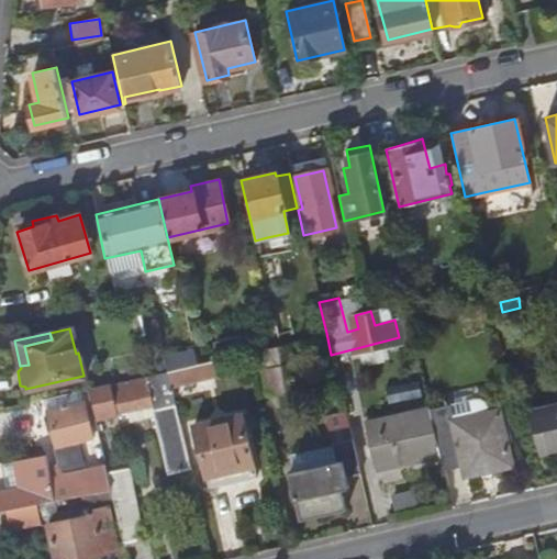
[(216,358),(237,354),(234,338),(213,343),(216,358)]
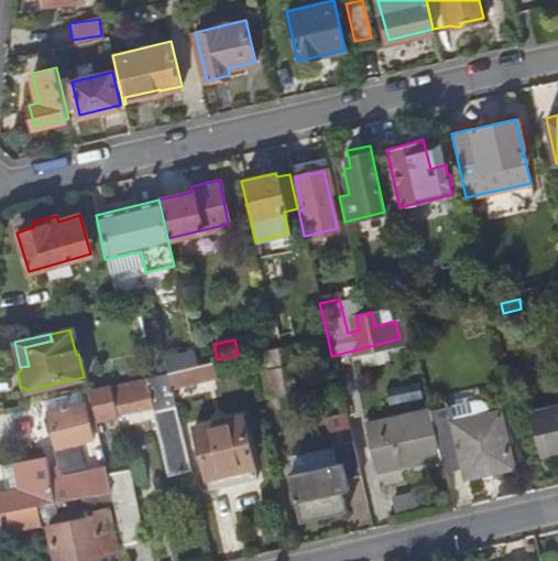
[(253,352),(254,357),(283,351),(282,345),(280,345),(253,352)]
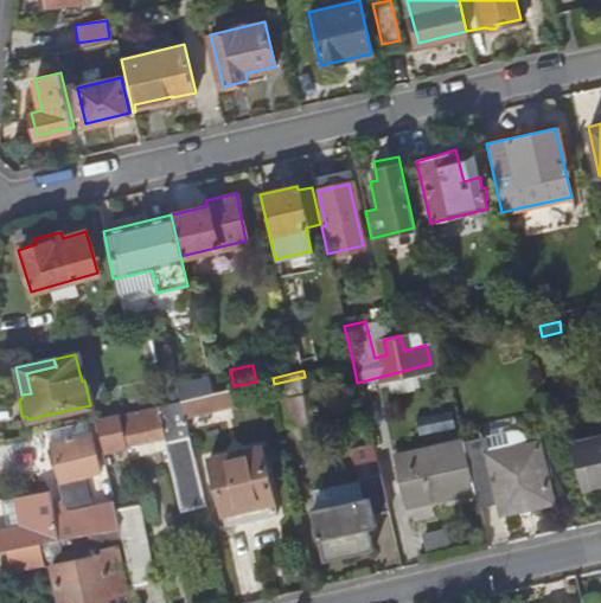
[(179,399),(212,391),(208,377),(176,384),(179,399)]
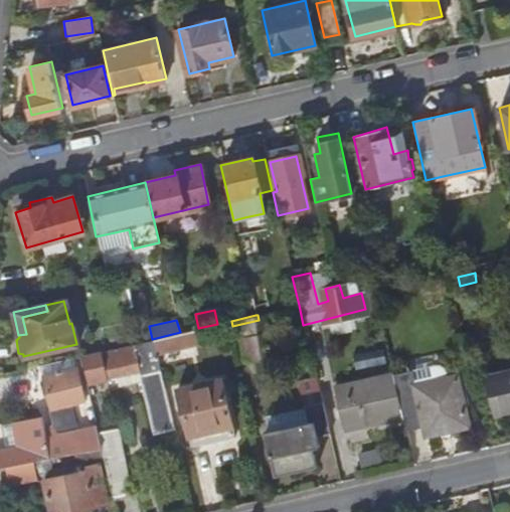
[(242,339),(246,357),(266,353),(259,320),(232,326),(235,340),(242,339)]
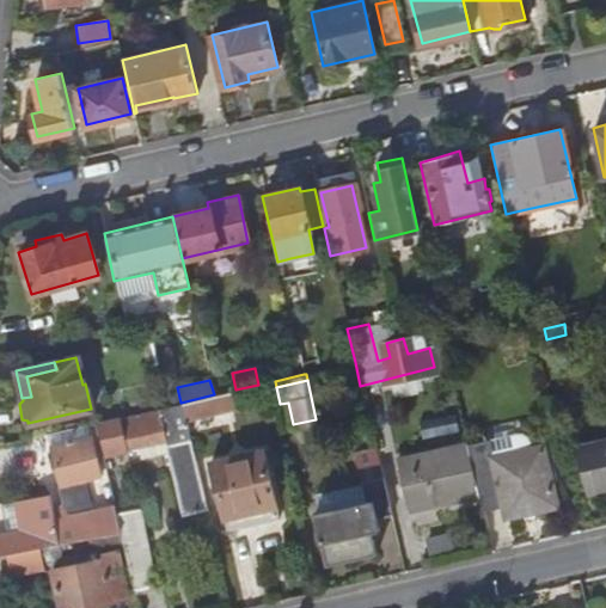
[(206,509),(181,403),(144,411),(97,422),(104,453),(138,446),(140,453),(155,450),(153,442),(164,440),(181,515),(206,509)]
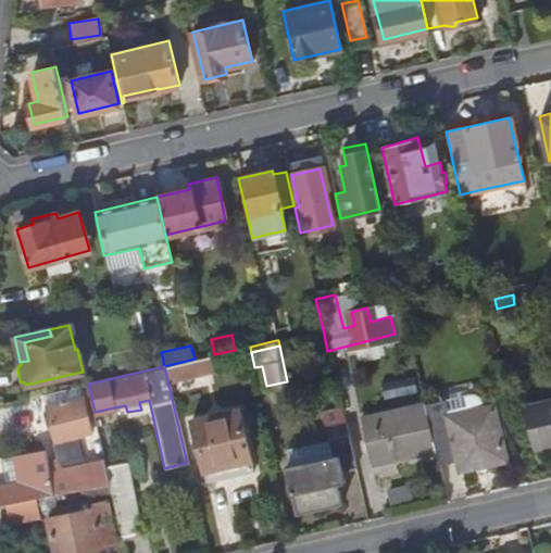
[(260,388),(266,386),(262,366),(254,367),(260,388)]
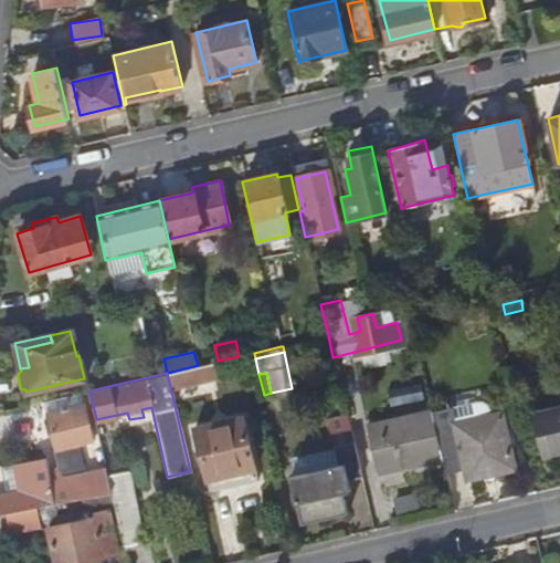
[(391,387),(392,406),(421,405),(420,386),(391,387)]
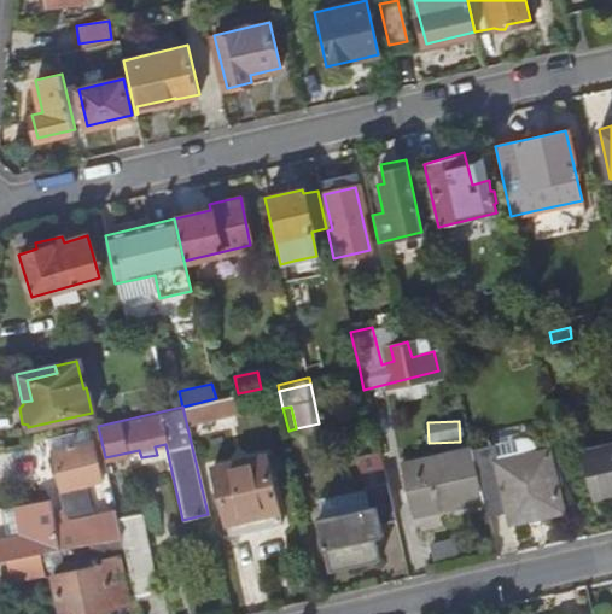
[(120,536),(115,516),(114,512),(92,515),(83,484),(99,480),(89,439),(50,450),(63,508),(66,519),(53,521),(59,549),(77,544),(120,536)]
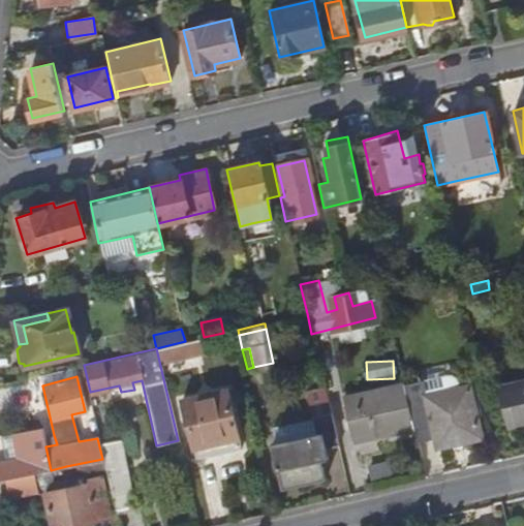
[(523,378),(495,385),(504,426),(523,421),(523,378)]
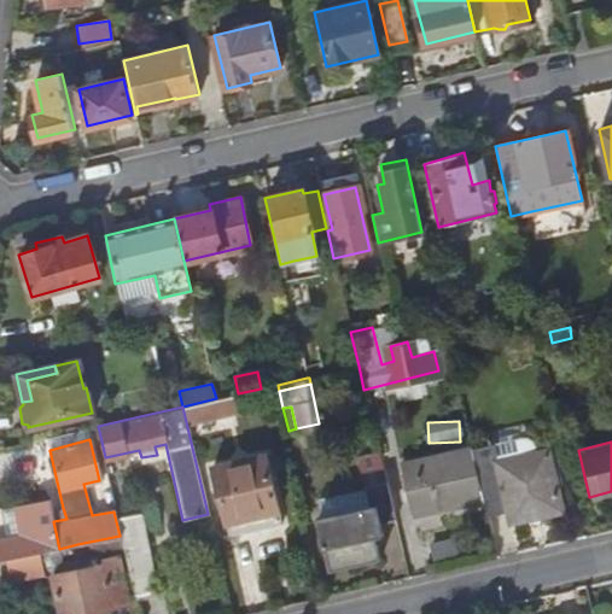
[(494,443),(471,448),(482,497),(485,514),(506,509),(531,503),(535,515),(560,509),(547,450),(497,460),(494,443)]
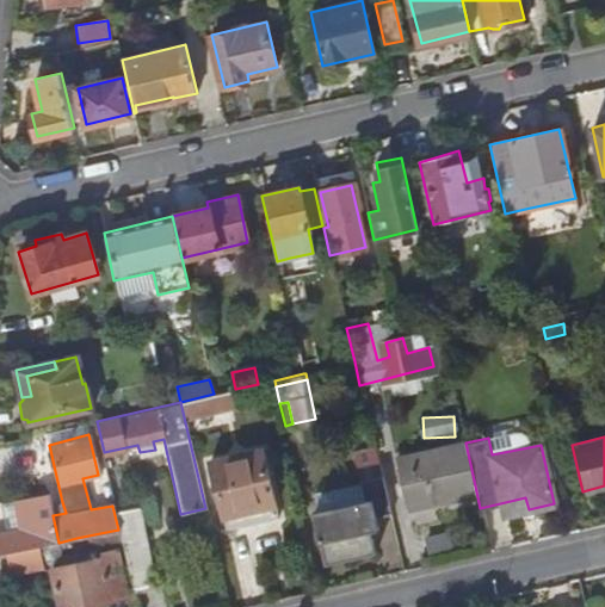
[(406,508),(476,491),(465,443),(395,458),(406,508)]
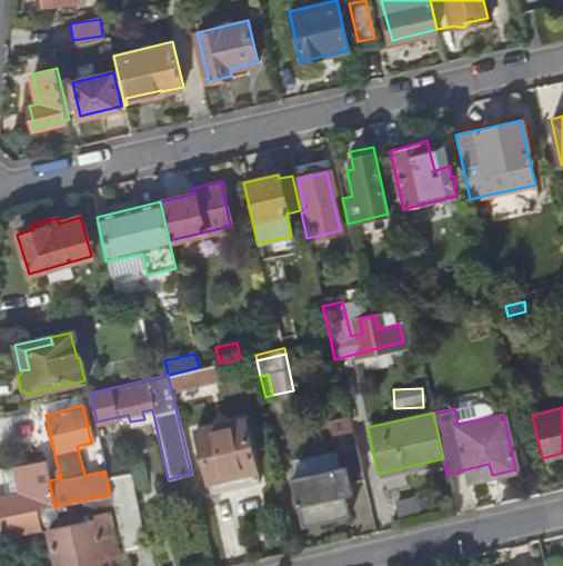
[(341,484),(362,479),(349,417),(328,421),(334,452),(291,462),(295,477),(291,478),(302,526),(349,516),(341,484)]
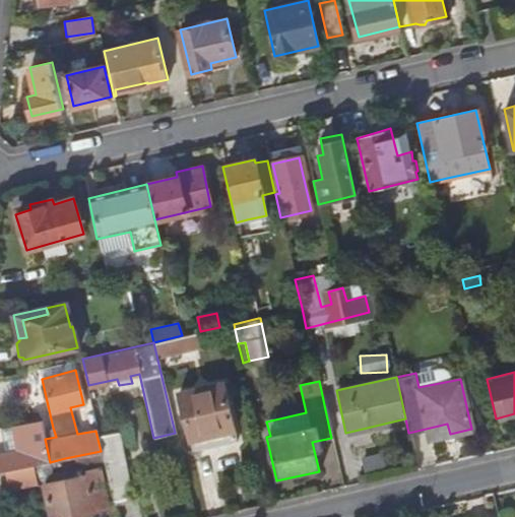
[(219,382),(176,391),(189,449),(233,439),(219,382)]
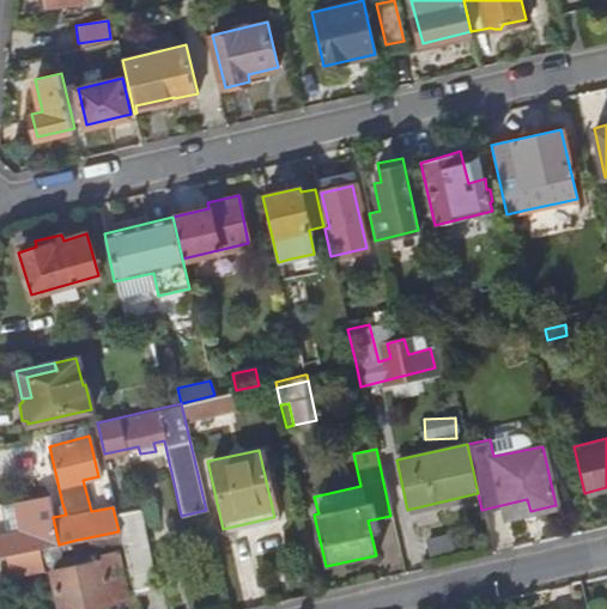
[(38,548),(59,544),(53,517),(52,506),(48,494),(14,501),(16,507),(22,531),(0,535),(0,555),(5,555),(38,548)]
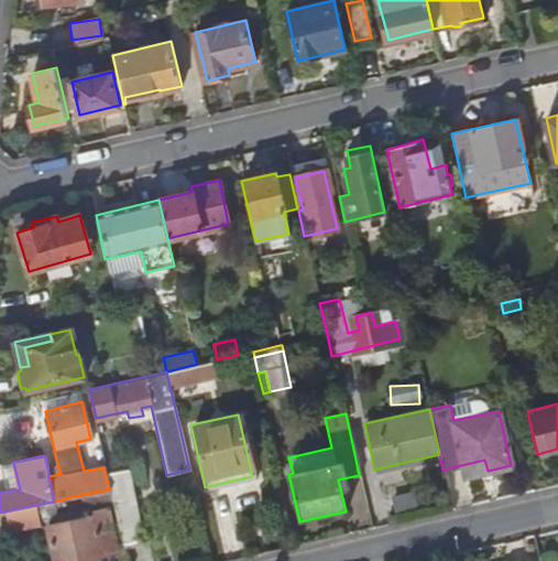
[(463,476),(488,471),(484,460),(461,465),(463,476)]
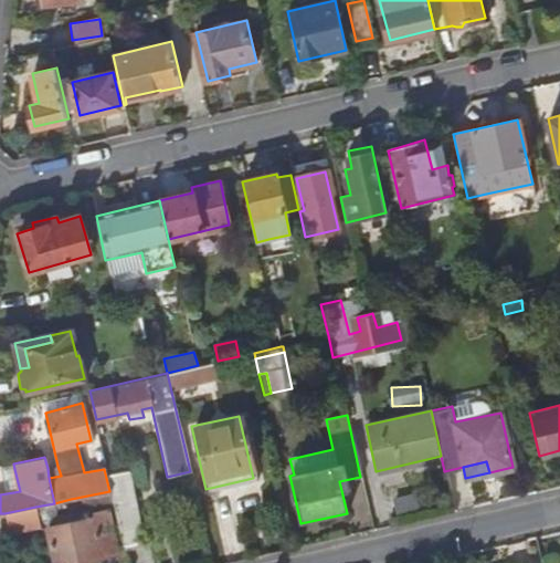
[(0,472),(14,469),(13,464),(0,466),(0,472)]
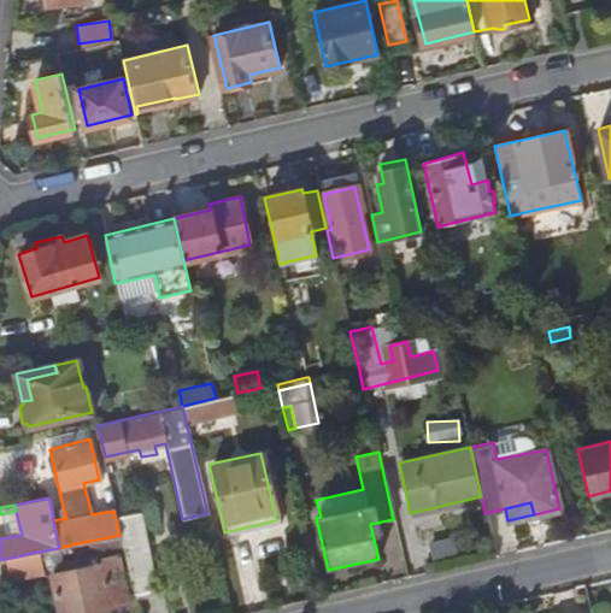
[(52,510),(53,520),(66,518),(63,507),(52,510)]
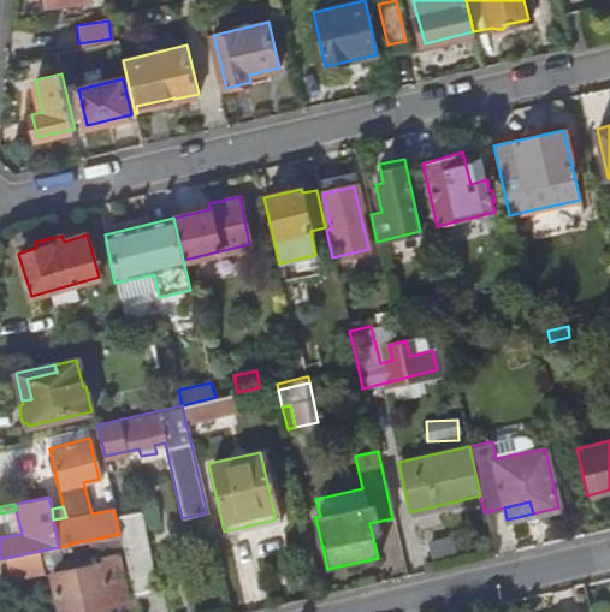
[(138,510),(114,515),(119,534),(122,545),(132,590),(155,586),(138,510)]
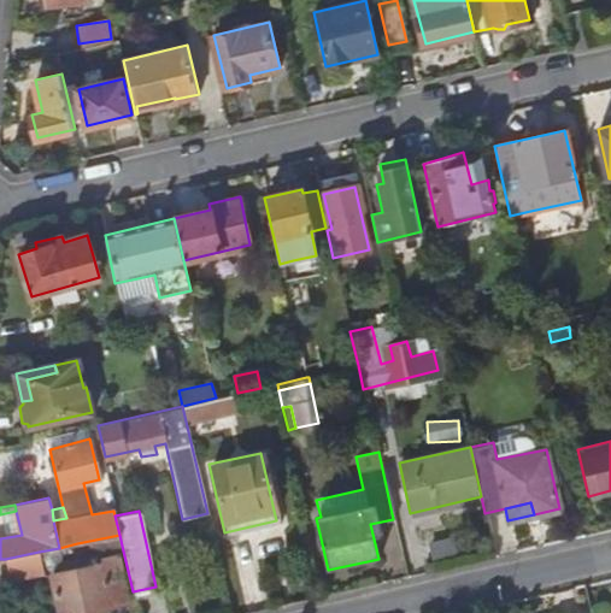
[(119,535),(77,543),(80,555),(122,546),(119,535)]
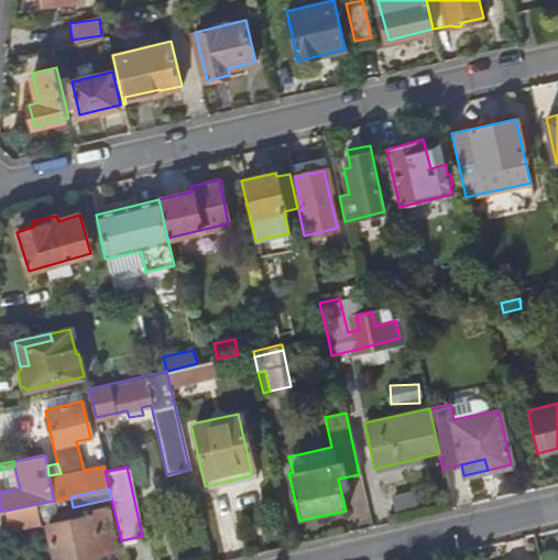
[(35,504),(4,511),(8,527),(39,520),(35,504)]
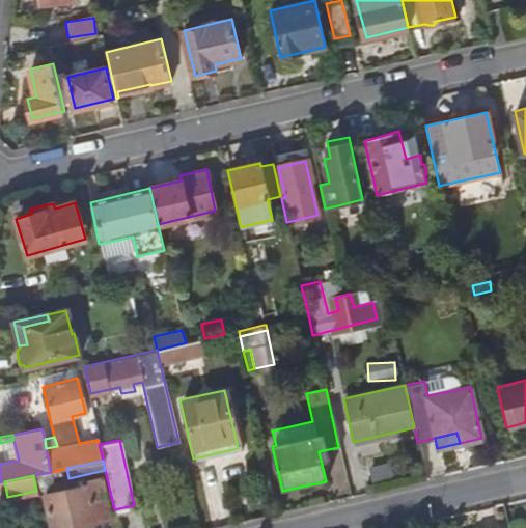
[(101,477),(81,481),(82,487),(44,496),(50,527),(70,527),(110,519),(101,477)]
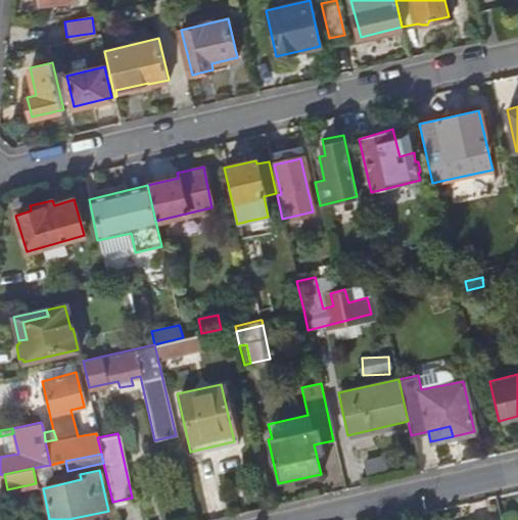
[(35,494),(13,500),(17,514),(38,509),(35,494)]
